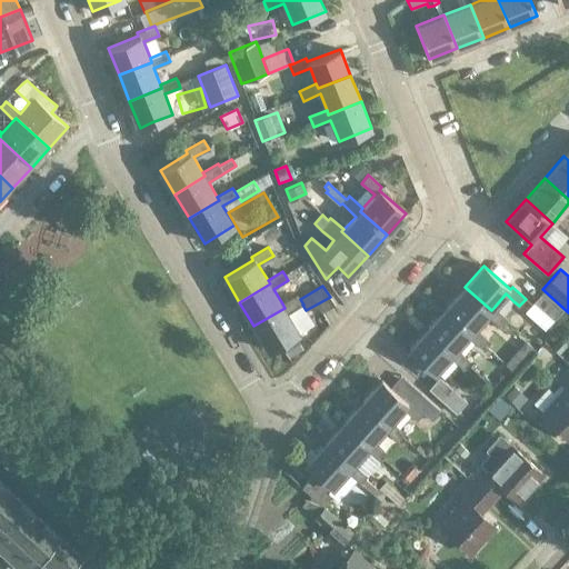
[(491,310),(465,287),(446,308),(472,331),(475,328),(487,315),(500,327),(507,319),(493,308),(491,310)]
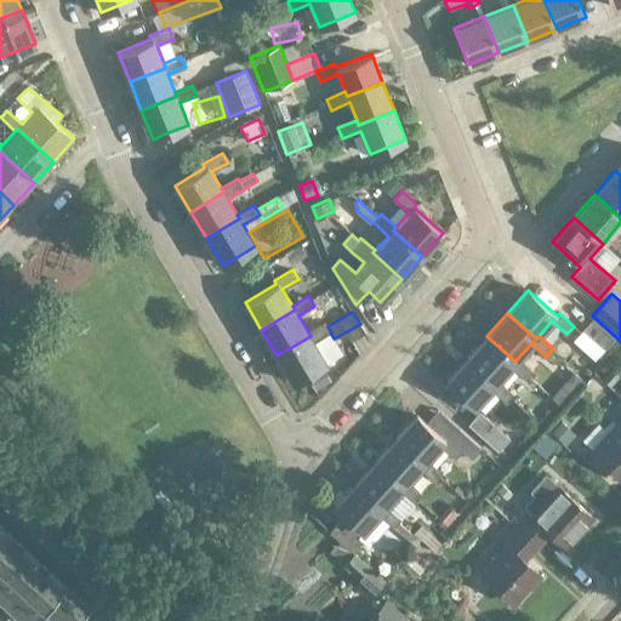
[(605,349),(615,339),(592,319),(582,330),(605,349)]
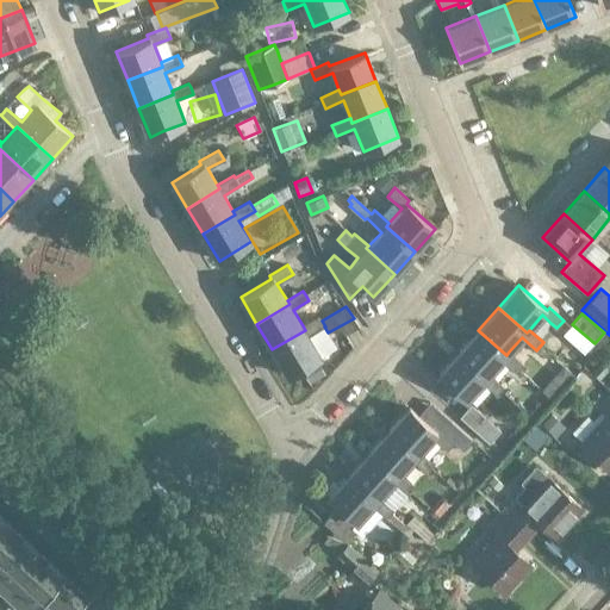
[(325,327),(322,321),(318,316),(303,325),(305,330),(272,349),(288,375),(321,356),(309,336),(324,327),(325,327)]
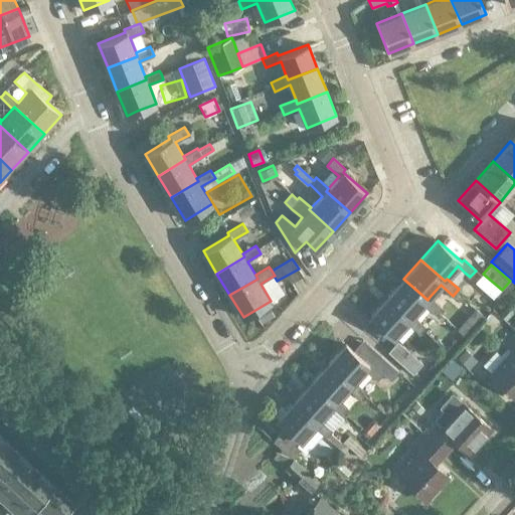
[(427,300),(403,279),(387,297),(410,319),(412,316),(423,304),(435,315),(442,308),(430,297),(427,300)]
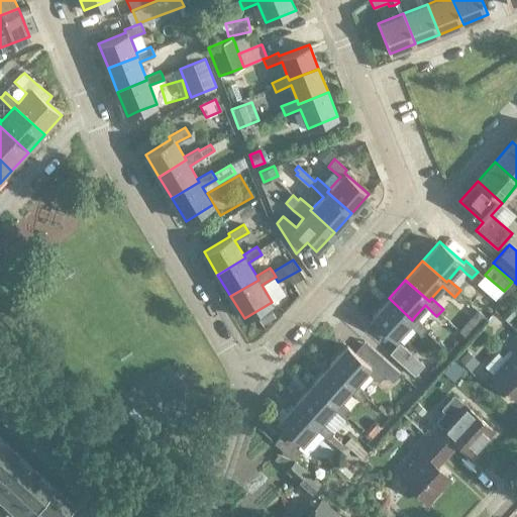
[(489,284),(482,294),(500,307),(507,297),(489,284)]
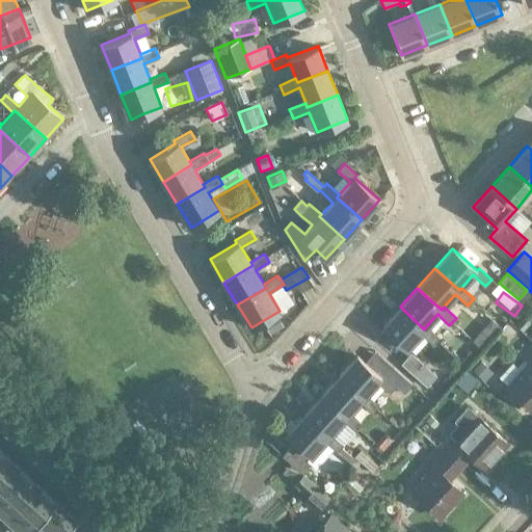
[(400,307),(381,327),(406,349),(420,334),(432,345),(436,340),(439,338),(426,326),(424,329),(400,307)]
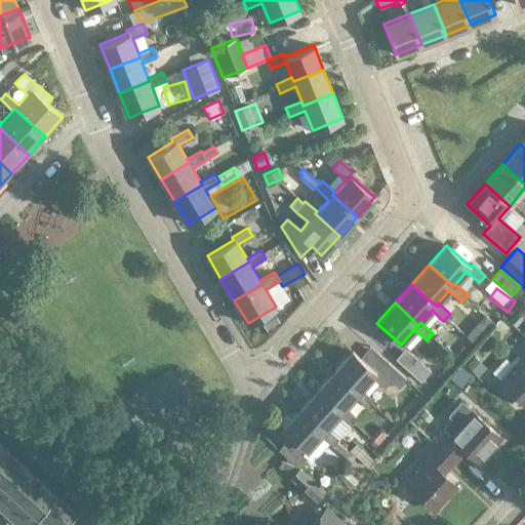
[(516,326),(524,315),(524,311),(521,307),(509,319),(516,326)]
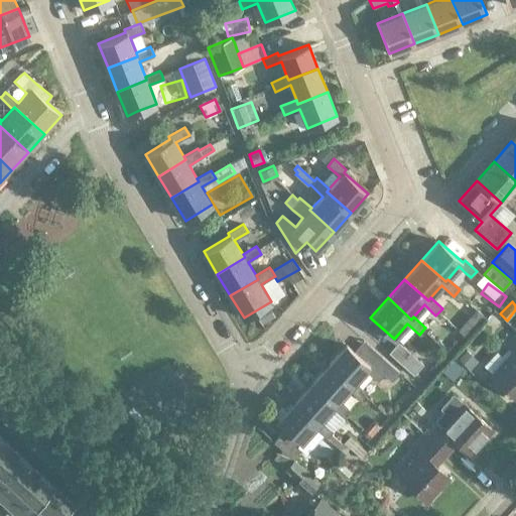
[(466,321),(458,331),(463,334),(467,338),(475,329),(466,321)]
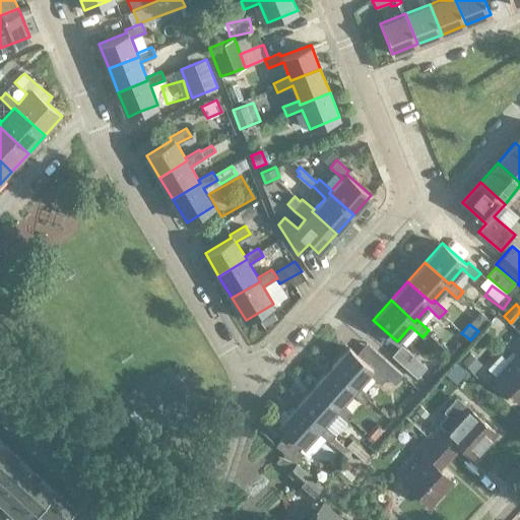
[(491,333),(474,355),(482,362),(499,339),(491,333)]
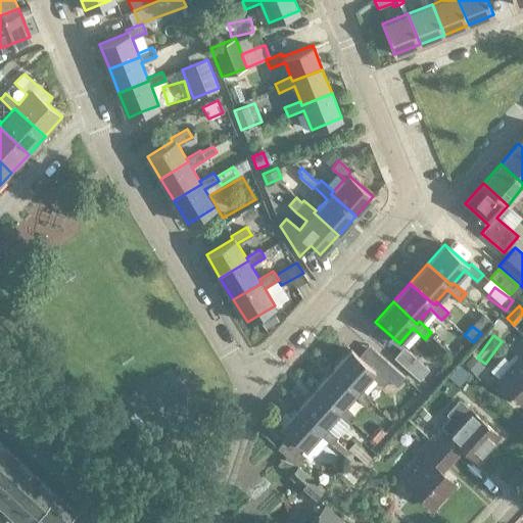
[(522,336),(512,347),(521,355),(498,380),(522,402),(522,336)]
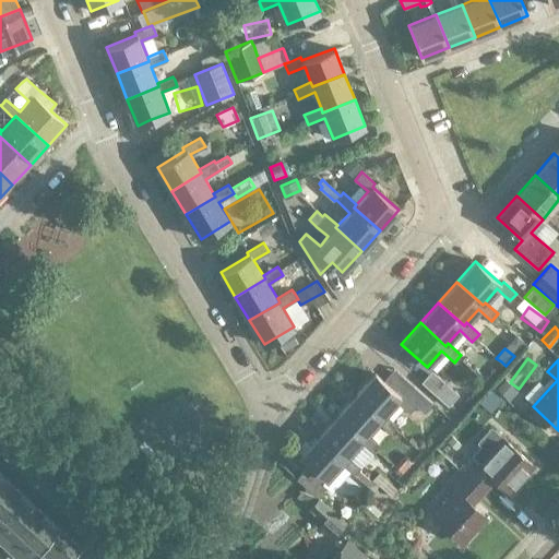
[(432,403),(393,369),(383,380),(375,373),(356,394),(381,417),(384,414),(395,401),(408,413),(415,405),(424,413),(432,403)]
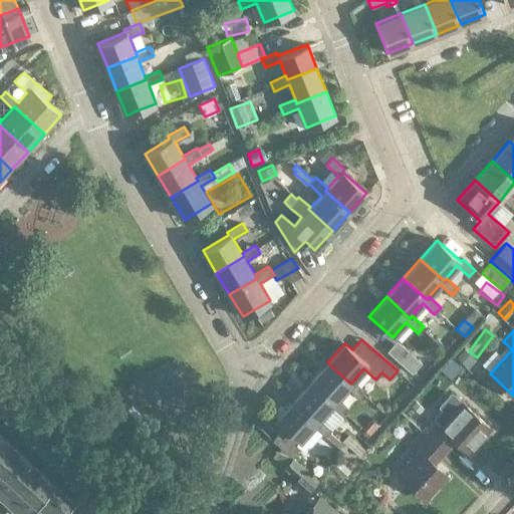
[(397,340),(387,351),(412,373),(422,362),(397,340)]
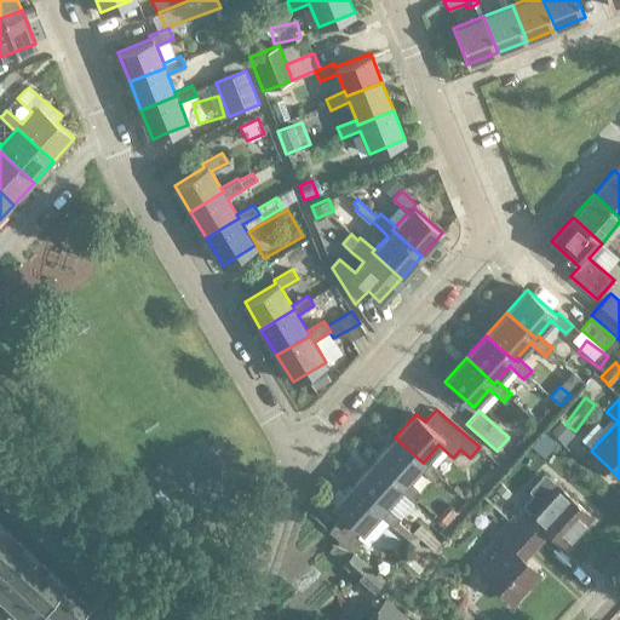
[(441,472),(426,459),(423,463),(395,437),(374,460),(403,486),(406,482),(419,468),(432,481),(441,472)]
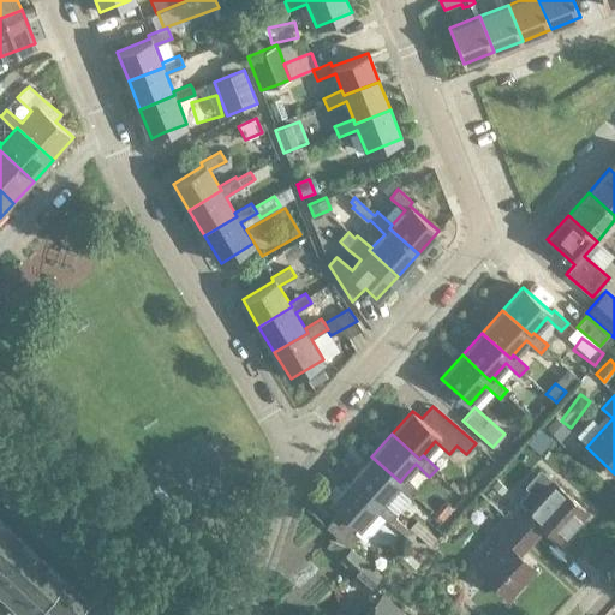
[(371,457),(352,479),(380,503),(382,501),(394,488),(408,500),(417,490),(402,478),(400,482),(371,457)]
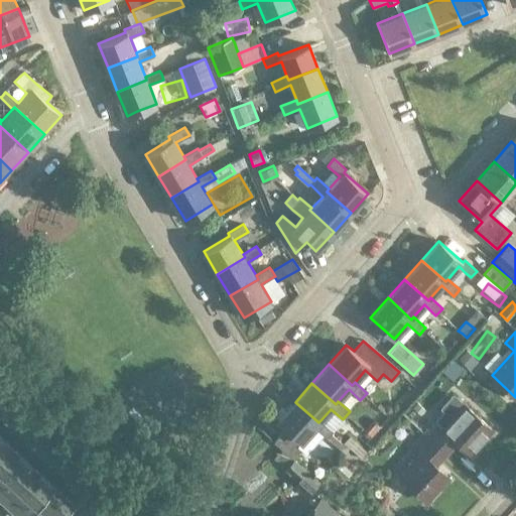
[(305,446),(301,442),(313,428),(326,438),(333,431),(320,420),(318,422),(294,402),(277,421),(285,428),(273,442),(293,460),(305,446)]
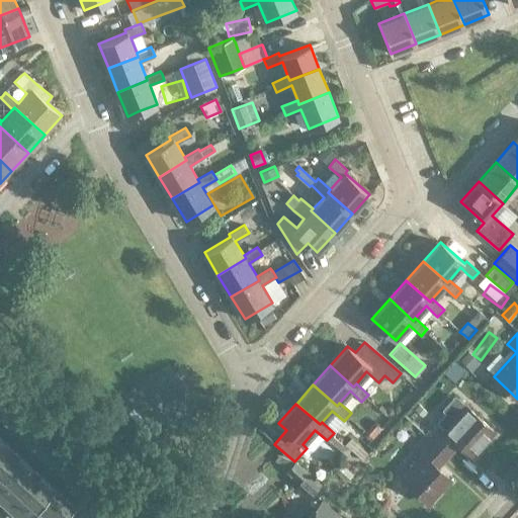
[(426,435),(442,450),(453,437),(471,454),(493,431),(465,406),(444,429),(437,422),(426,435)]
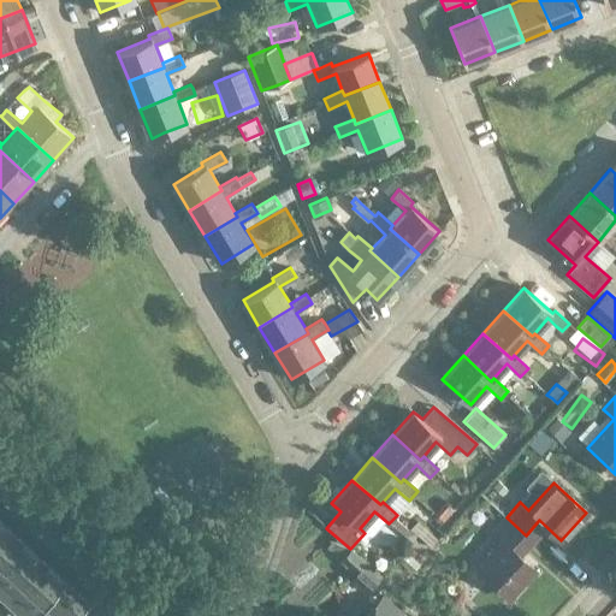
[(526,535),(507,517),(493,532),(502,540),(477,568),(509,597),(534,569),(513,549),(526,535)]
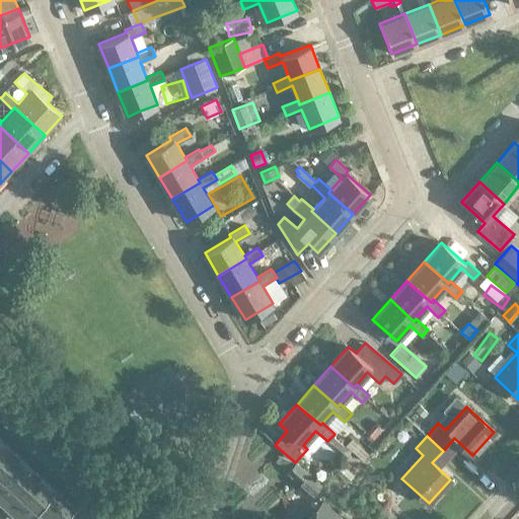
[(31,518),(66,518),(75,510),(0,439),(0,501),(19,518),(27,518),(29,517),(31,518)]
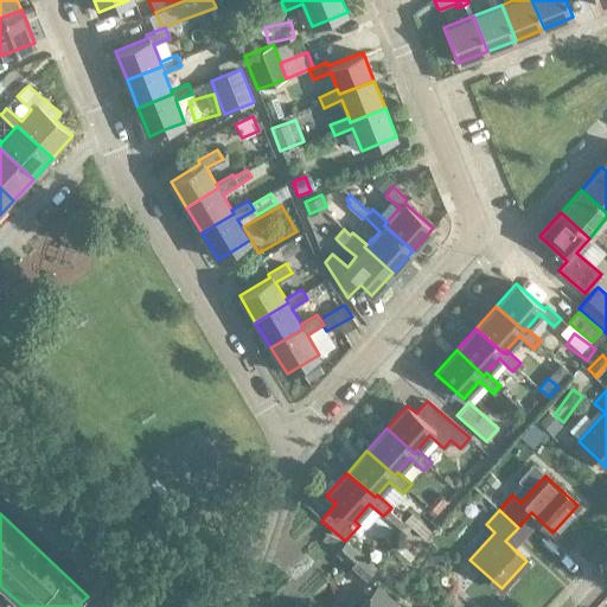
[(420,523),(410,515),(403,522),(413,531),(420,523)]
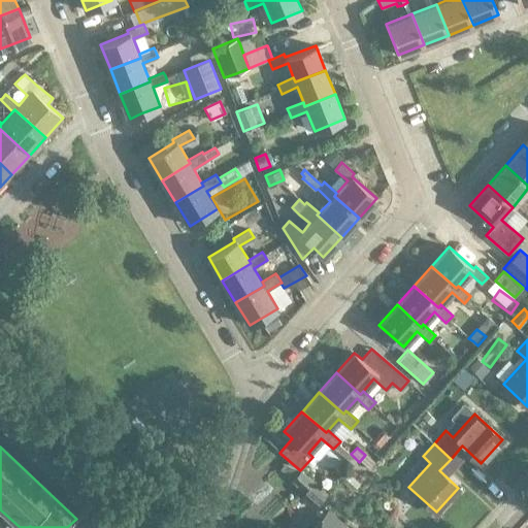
[(318,482),(339,464),(327,449),(305,465),(318,482)]
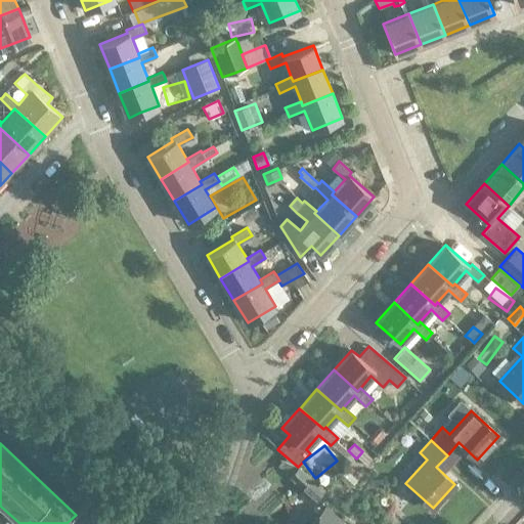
[(311,505),(323,490),(298,467),(289,477),(302,488),(298,492),(311,505)]
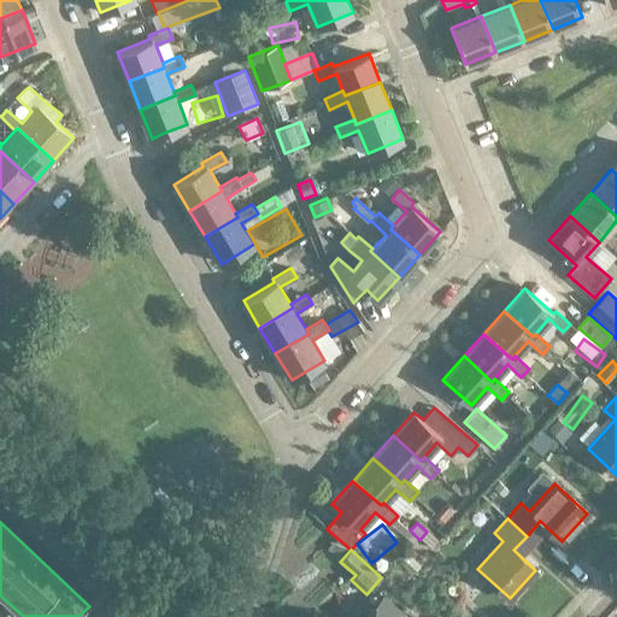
[(406,616),(383,595),(364,616),(406,616)]
